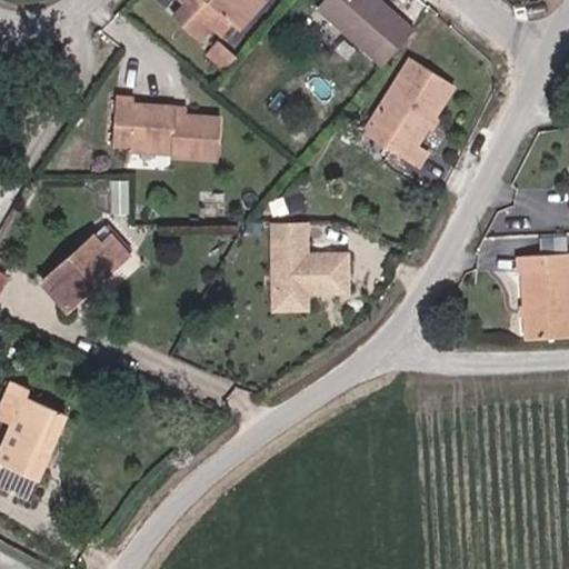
[(249,17),(262,0),(178,0),(211,30),(223,17),(231,23),(242,11),(249,17)]
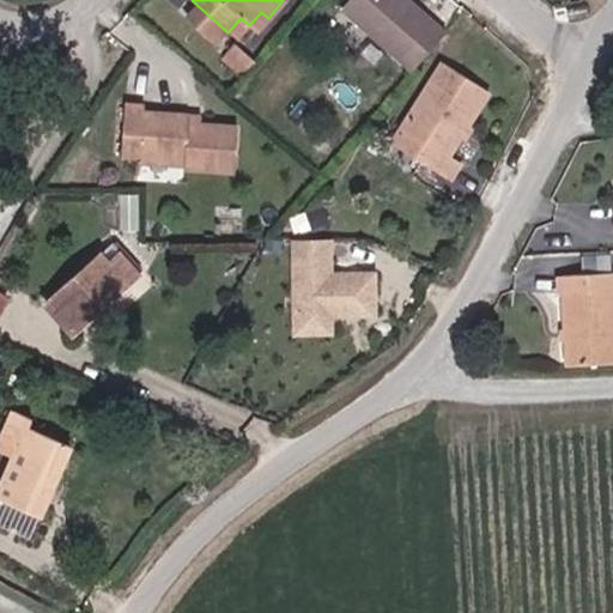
[(447,32),(408,0),(347,0),(341,8),(412,71),(447,32)]
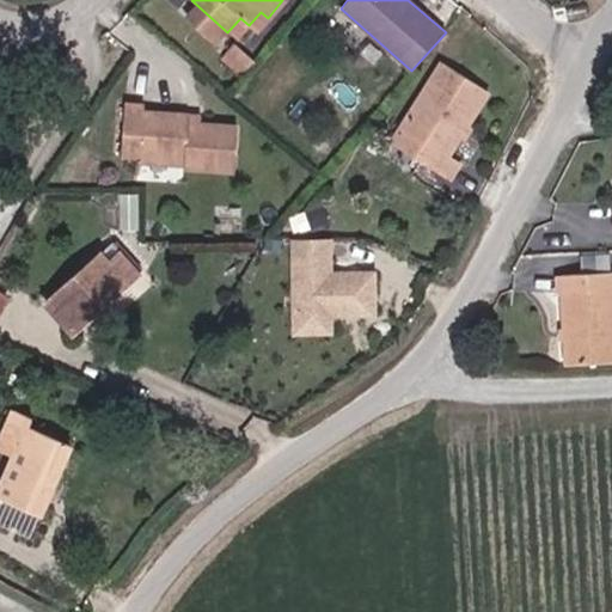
[(256,31),(268,18),(261,12),(249,25),(256,31)]
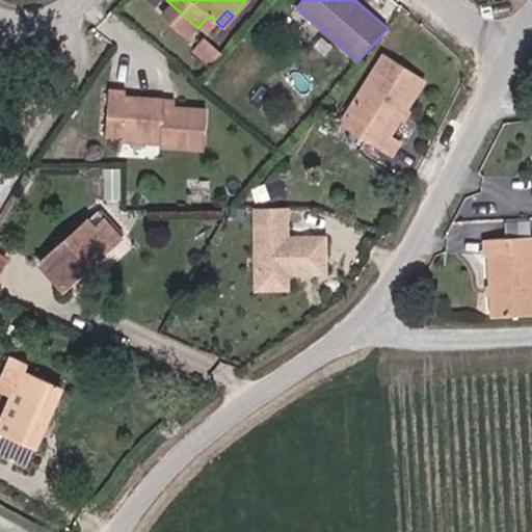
[(205,34),(216,22),(209,16),(197,28),(205,34)]
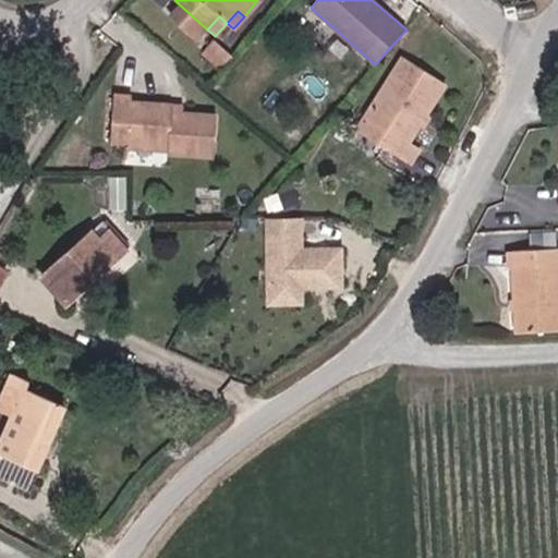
[(232,57),(214,40),(207,47),(227,63),(232,57)]
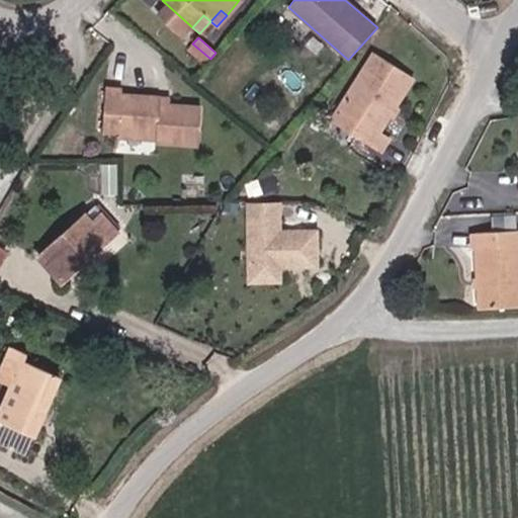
[(379,132),(413,77),(374,53),(340,106),(359,119),(350,134),(381,153),(392,139),(379,132)]
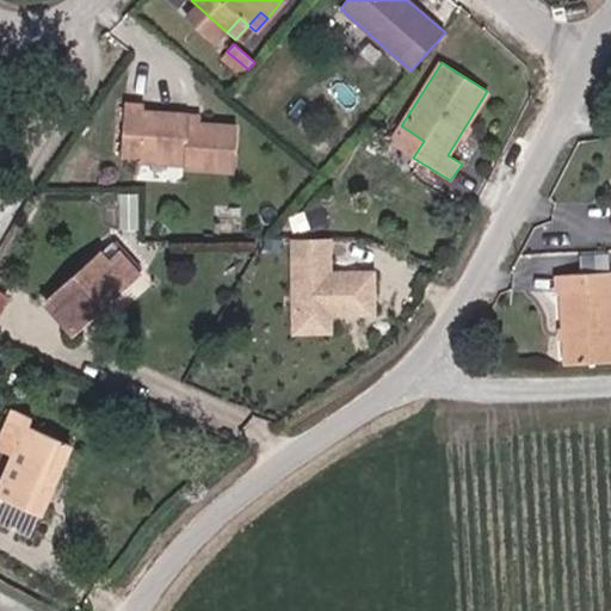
[(234,172),(236,127),(199,124),(189,124),(189,115),(143,112),(144,106),(124,105),(121,156),(141,158),(183,161),(183,167),(234,172)]
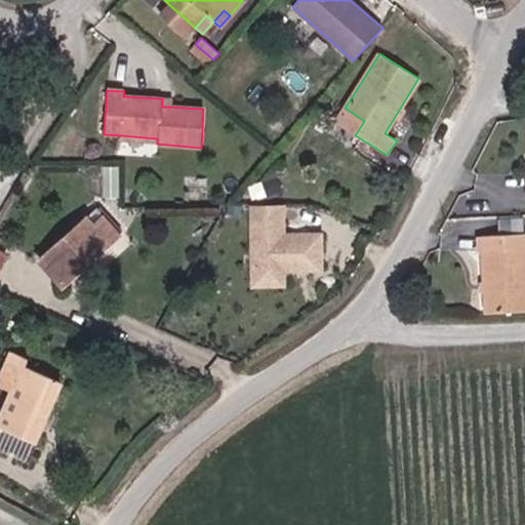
[(355,135),(364,121),(345,108),(335,122),(355,135)]
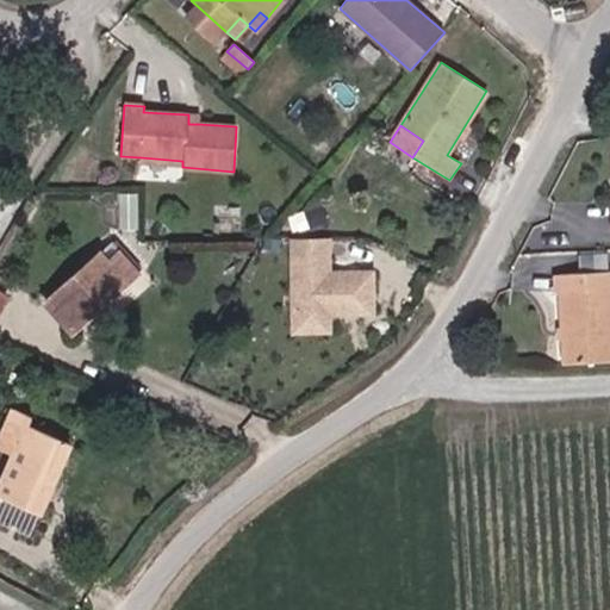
[(182,167),(182,161),(141,157),(139,163),(182,167)]
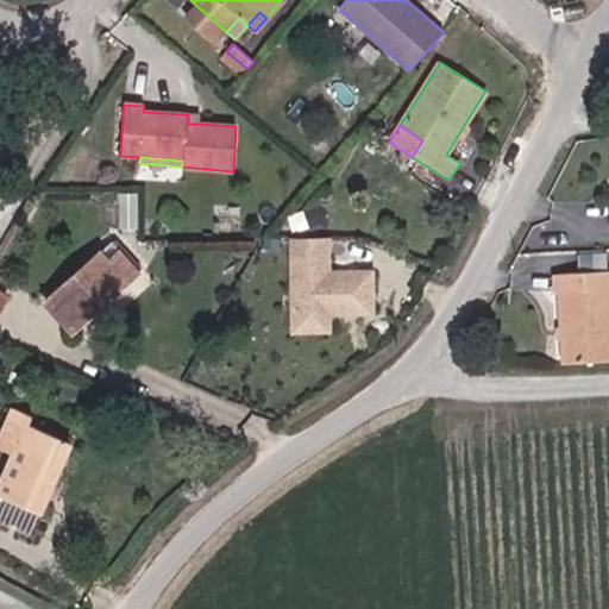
[(305,227),(300,214),(290,218),(295,231),(305,227)]
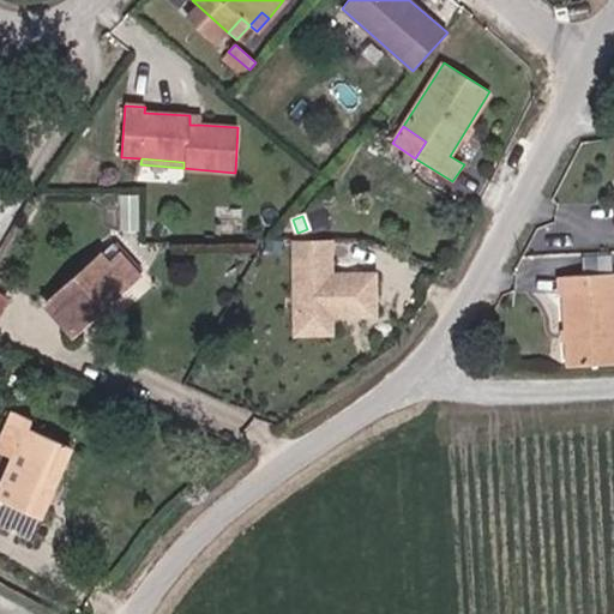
[(336,236),(294,236),(294,335),(337,335),(337,317),(380,317),(380,269),(336,269),(336,236)]
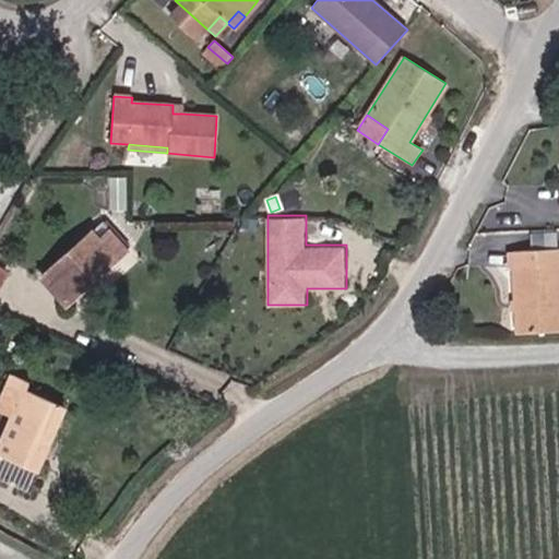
[(66,305),(126,251),(102,224),(43,277),(66,305)]
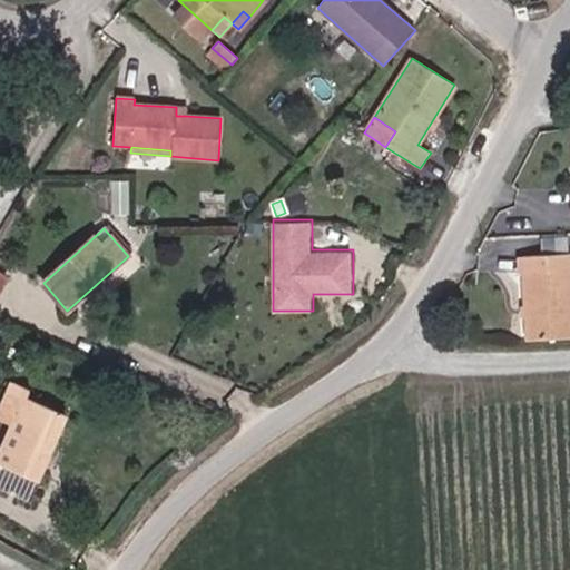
[(389,257),(393,244),(381,239),(376,254),(389,257)]
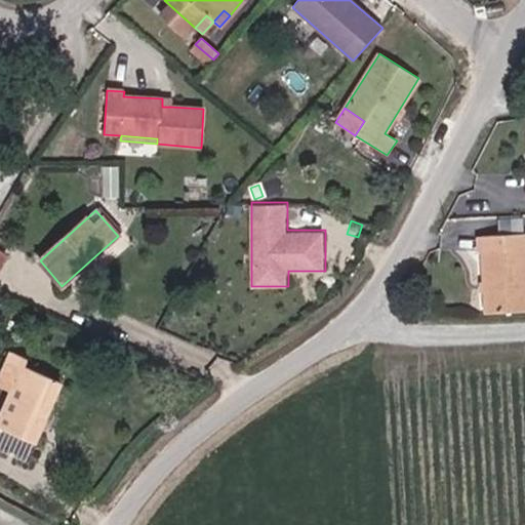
[(524,311),(524,233),(481,237),(485,314),(524,311)]
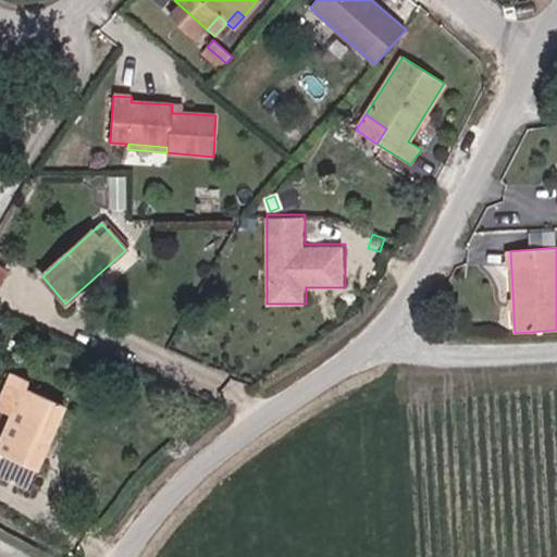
[(0,454),(36,470),(64,405),(24,388),(27,380),(12,373),(0,400),(0,408),(13,415),(0,444),(0,454)]
